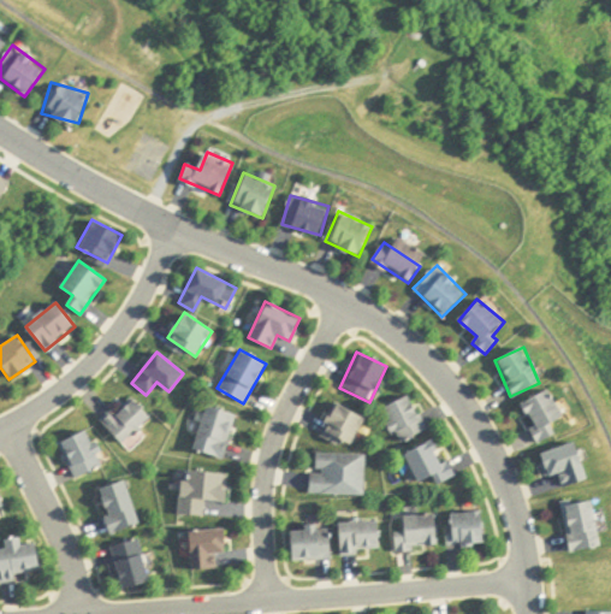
[(529,427),(537,443),(556,434),(551,424),(564,417),(550,388),(522,402),(534,425),(529,427)]
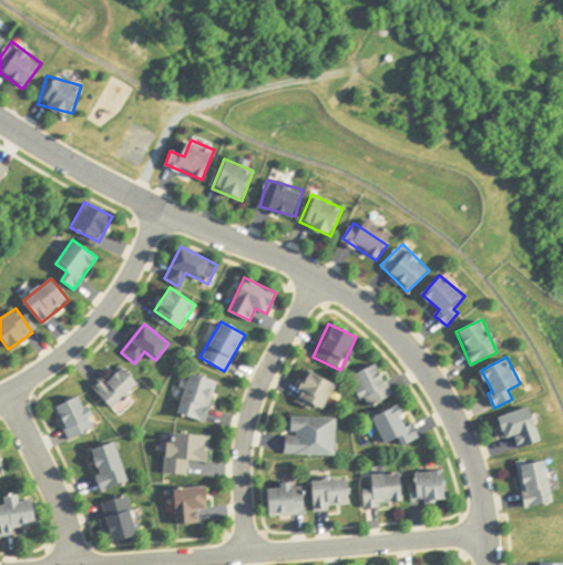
[(392,394),(376,362),(351,375),(368,407),(392,394)]
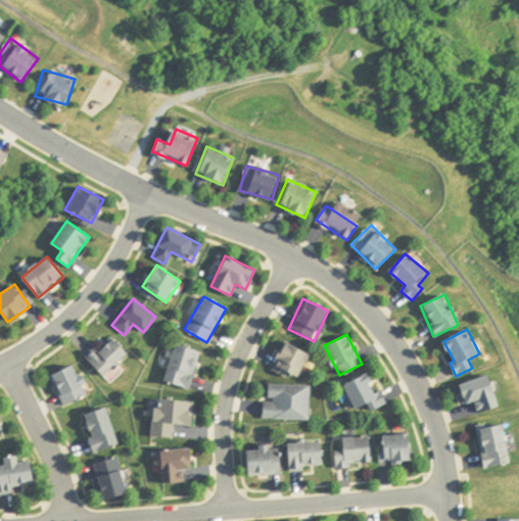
[(127,352),(109,335),(86,359),(103,376),(127,352)]
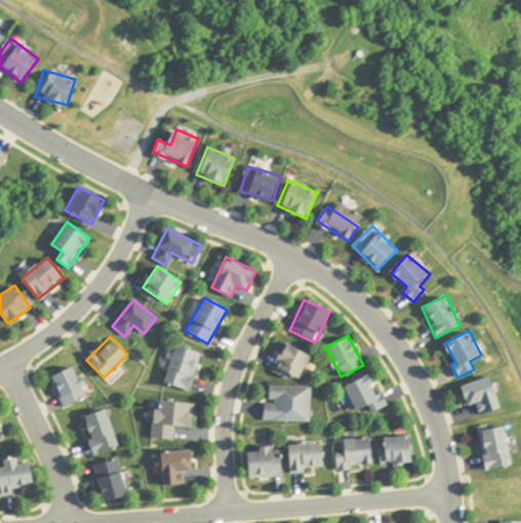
[(312,355),(285,343),(274,368),(299,379),(312,355)]
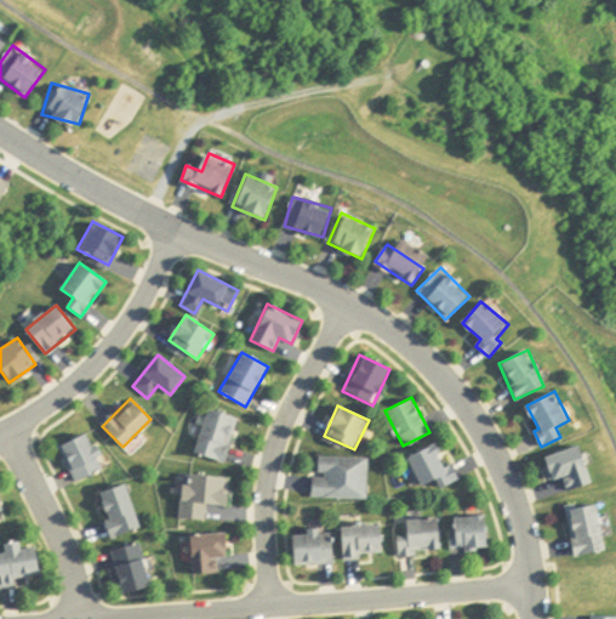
[(239,419),(210,408),(193,452),(222,463),(239,419)]
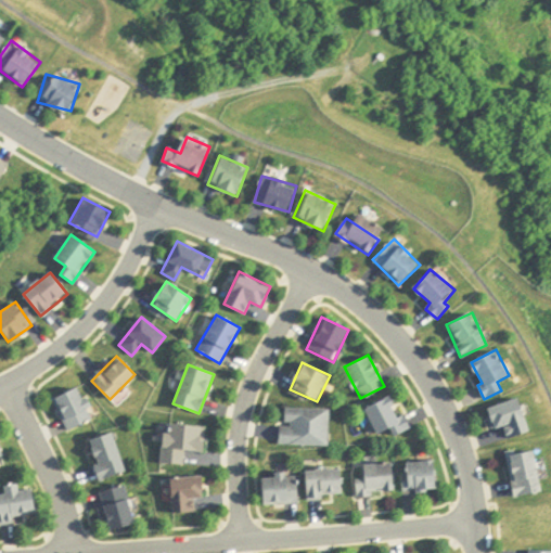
[(52,399),(67,431),(95,416),(80,385),(52,399)]
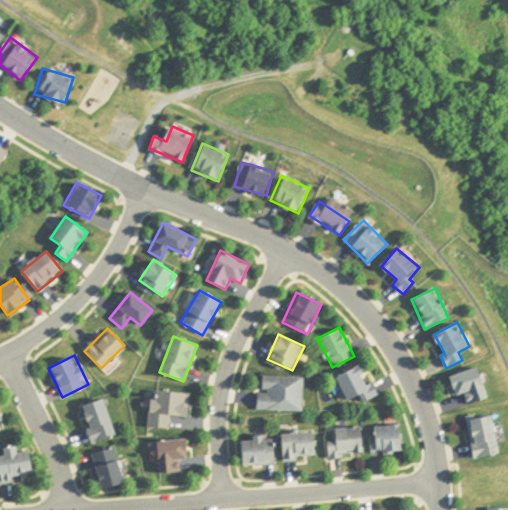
[(349,401),(360,395),(363,402),(377,395),(361,364),(336,376),(349,401)]
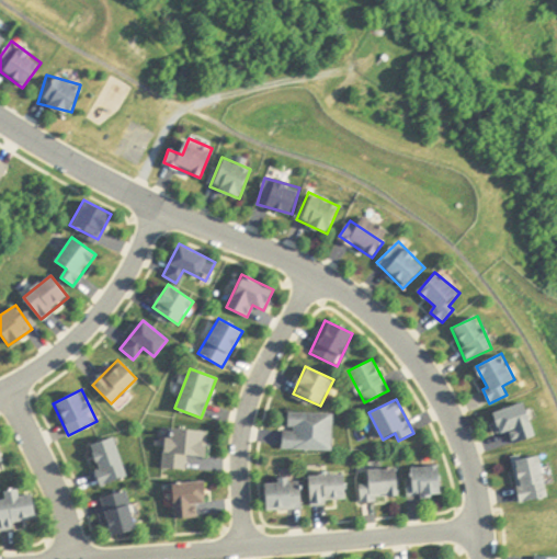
[(509,431),(513,443),(537,436),(529,402),(491,412),(498,434),(509,431)]
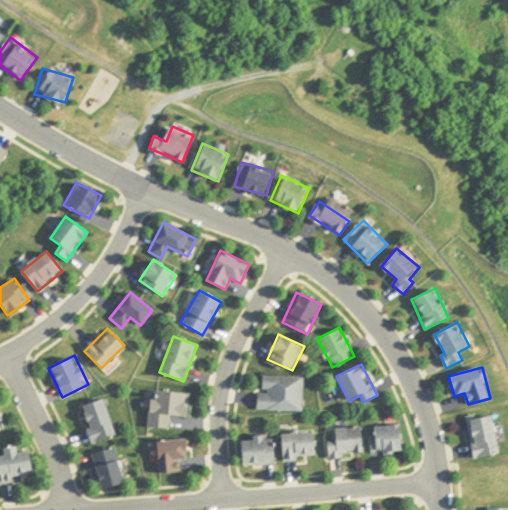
[(257,410),(302,411),(303,377),(258,376),(257,410)]
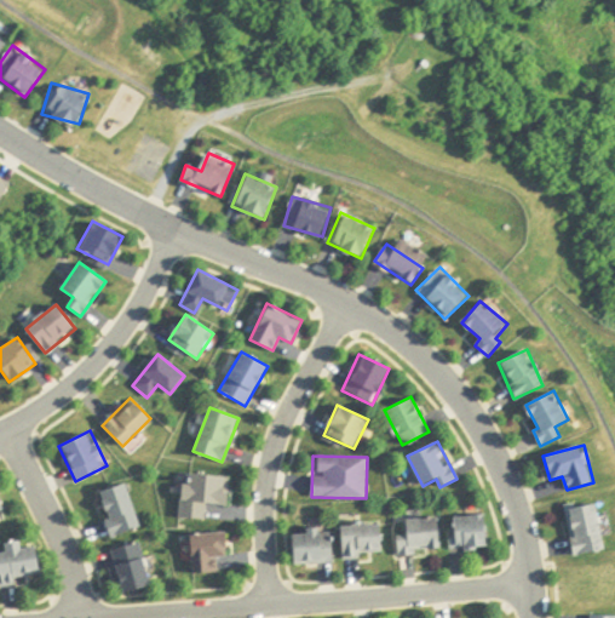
[(179,516),(203,519),(205,504),(228,505),(230,476),(183,473),(179,516)]
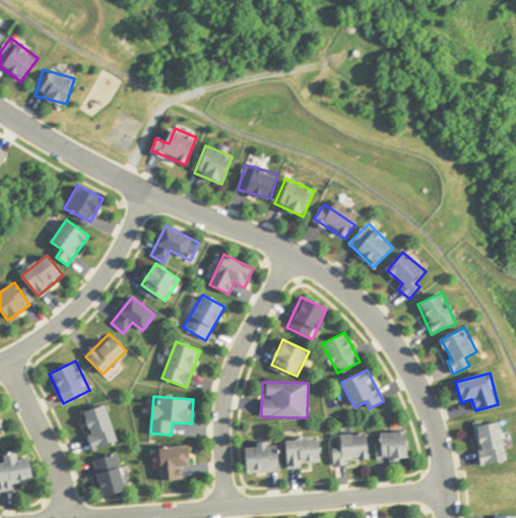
[(118,442),(107,404),(82,411),(93,449),(118,442)]
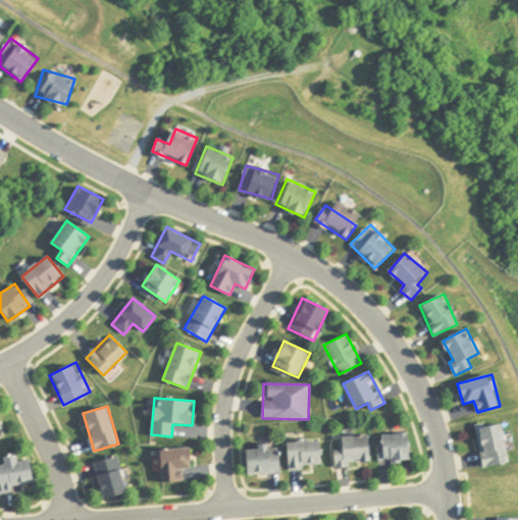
[(505,420),(476,424),(482,466),(511,462),(505,420)]
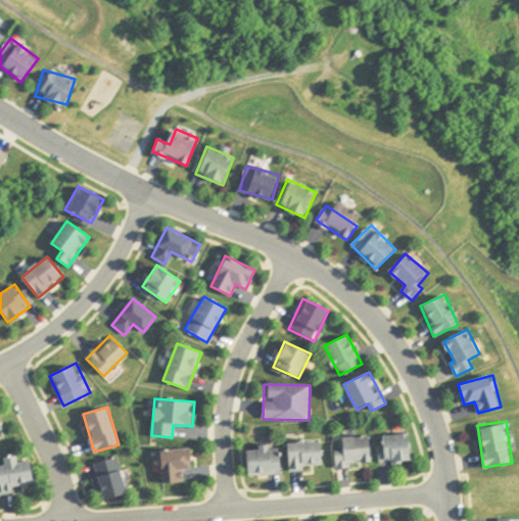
[(412,461),(410,434),(382,435),(384,462),(412,461)]
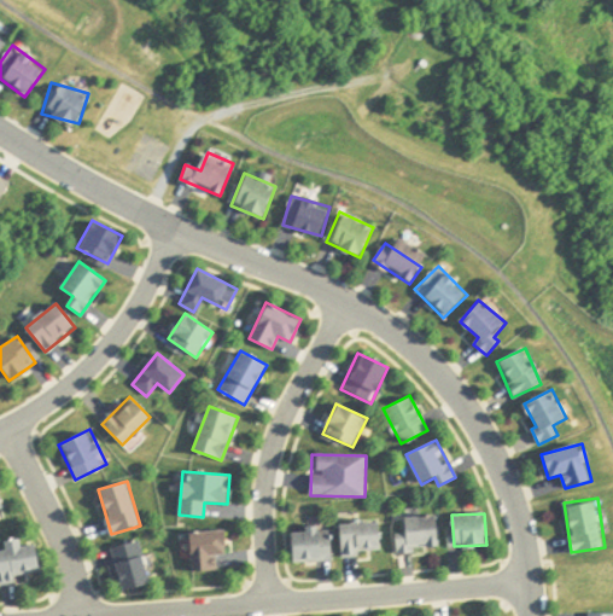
[(438,550),(438,515),(403,516),(404,535),(393,535),(395,551),(438,550)]
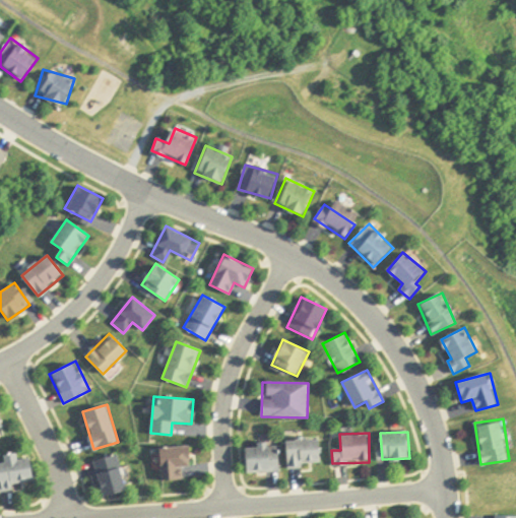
[(286,439),(286,465),(320,465),(320,439),(286,439)]
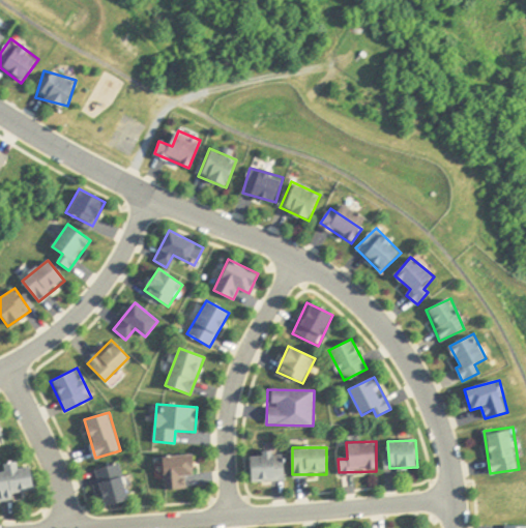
[(251,452),(251,479),(284,479),(284,452),(251,452)]
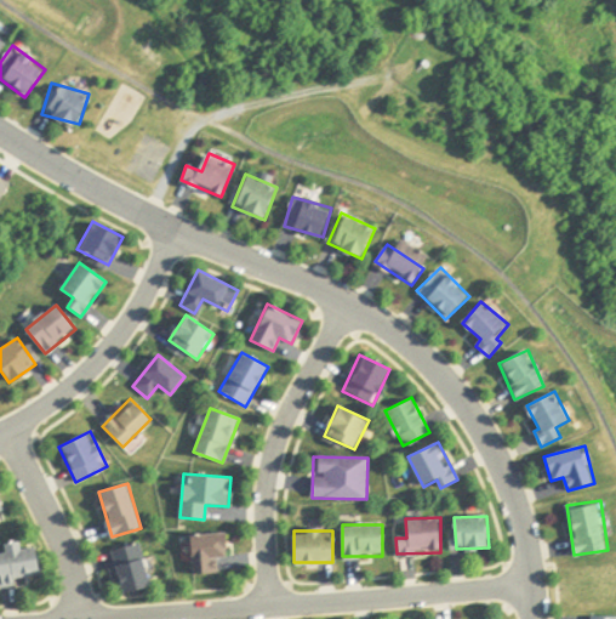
[(228,533),(192,533),(192,572),(214,572),(214,557),(228,557),(228,533)]
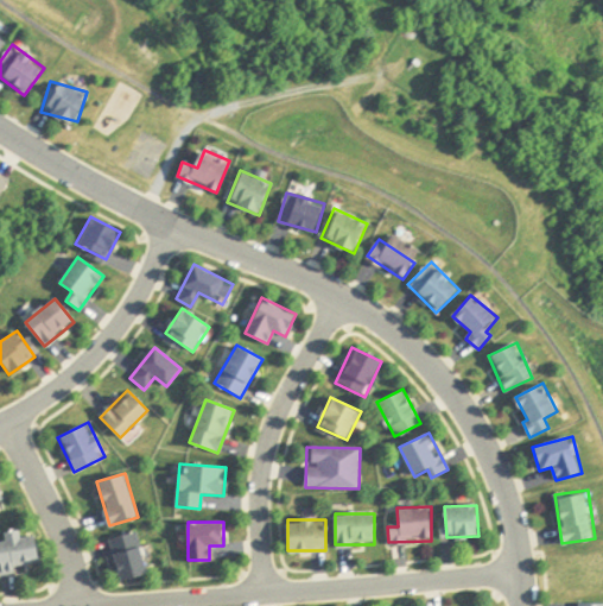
[(39,563),(38,536),(21,537),(20,530),(4,531),(5,541),(0,541),(0,575),(17,573),(17,566),(39,563)]
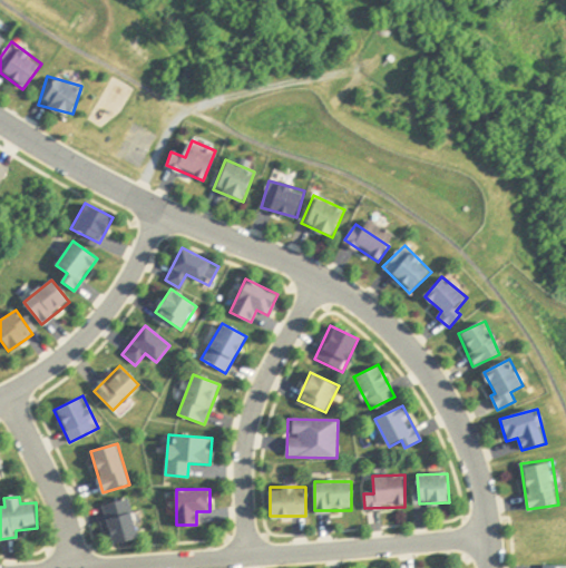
[(109,546),(138,538),(128,498),(99,505),(109,546)]
